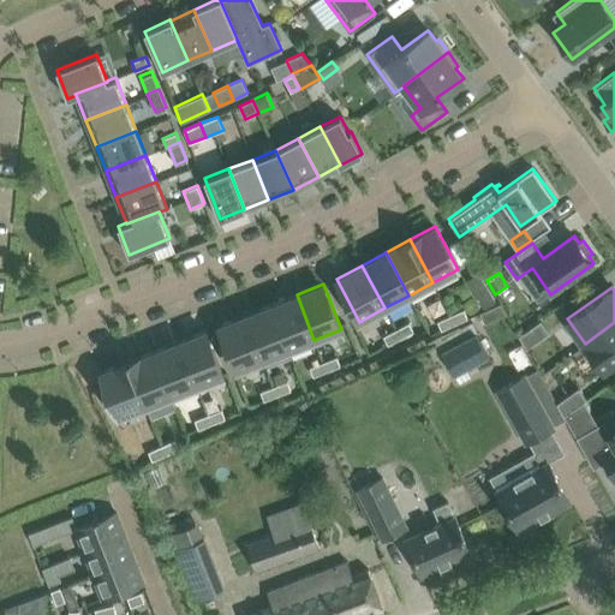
[(272,305),(288,350),(314,340),(297,294),(272,305)]
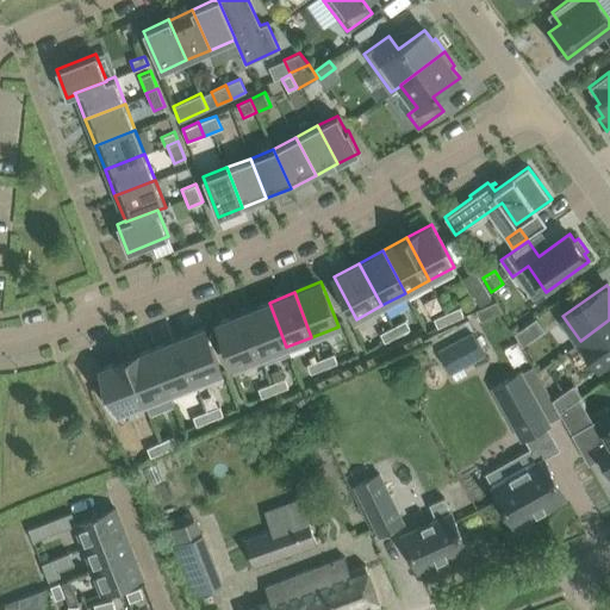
[(243,312),(261,356),(286,347),(269,303),(243,312)]
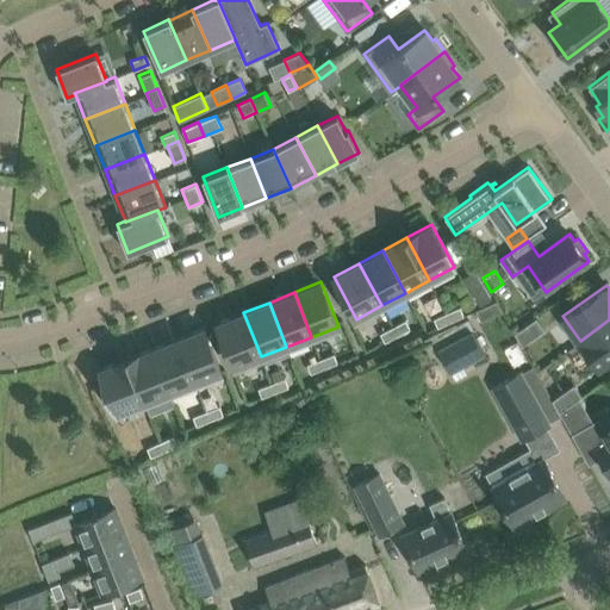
[(437,327),(447,323),(464,316),(460,306),(434,318),(437,327)]
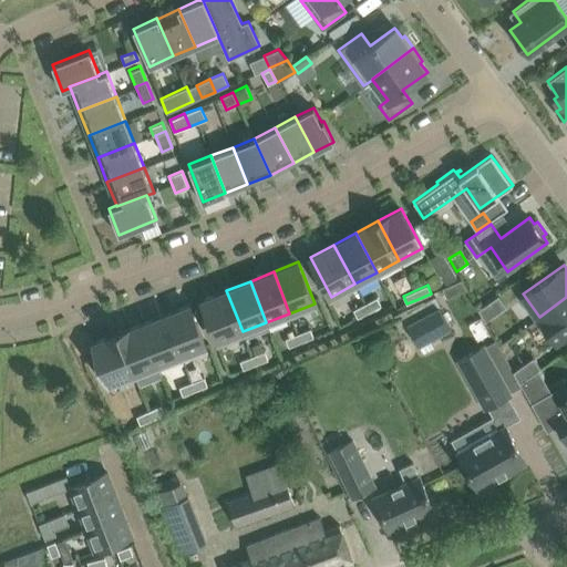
[(202,300),(218,341),(243,331),(226,290),(202,300)]
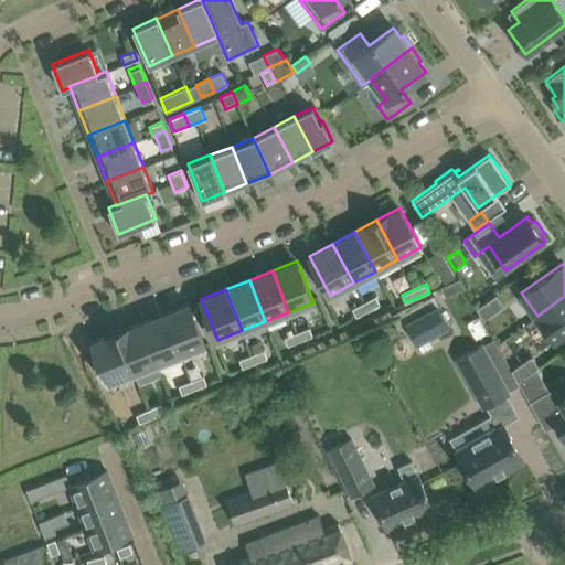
[(505,304),(498,292),(477,308),(483,319),(505,304)]
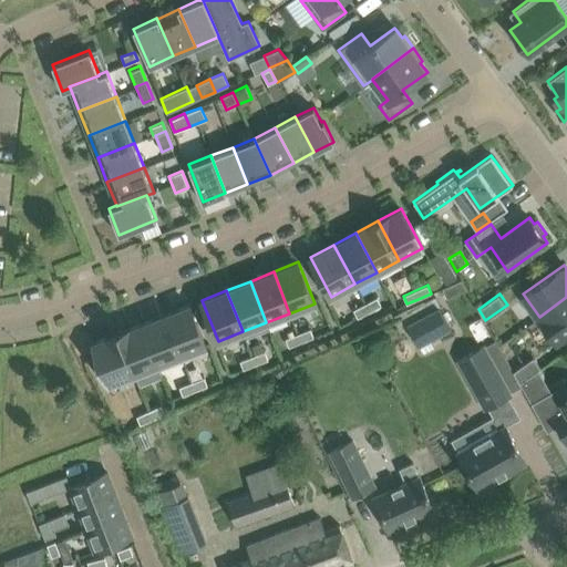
[(353,310),(358,318),(381,305),(377,297),(353,310)]
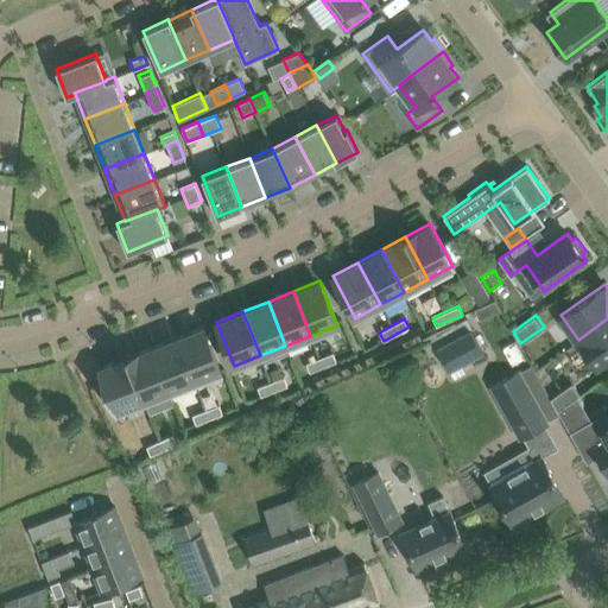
[(596,366),(607,356),(607,318),(578,340),(596,366)]
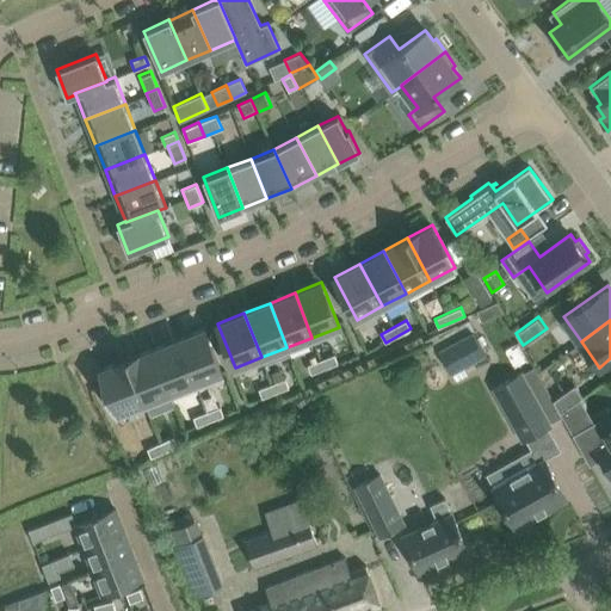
[(178,339),(196,383),(222,372),(204,328),(178,339)]
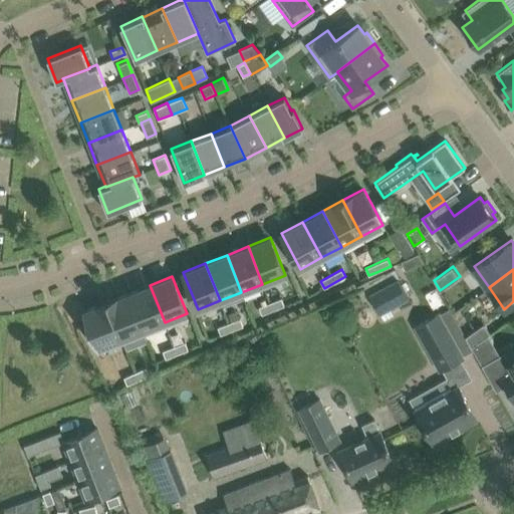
[(368,294),(378,312),(408,297),(399,278),(368,294)]
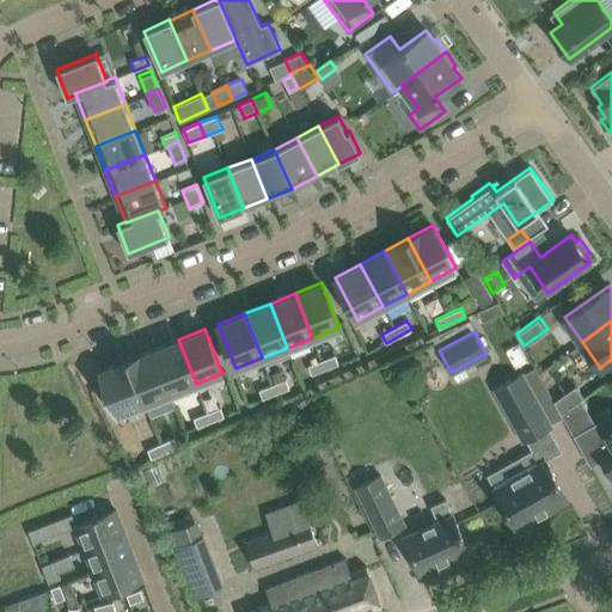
[(153,349),(170,393),(196,384),(178,340),(153,349)]
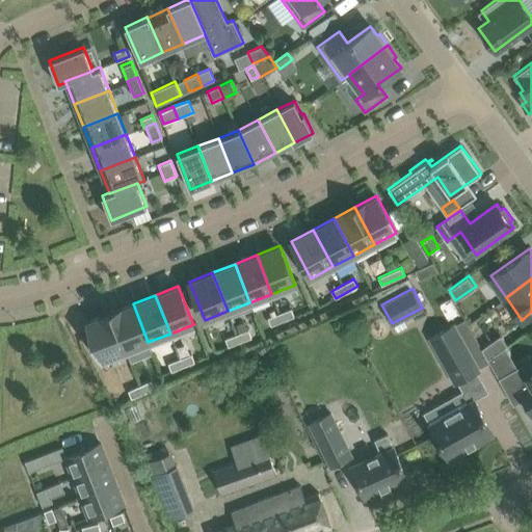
[(110,312),(126,351),(148,342),(133,303),(110,312)]
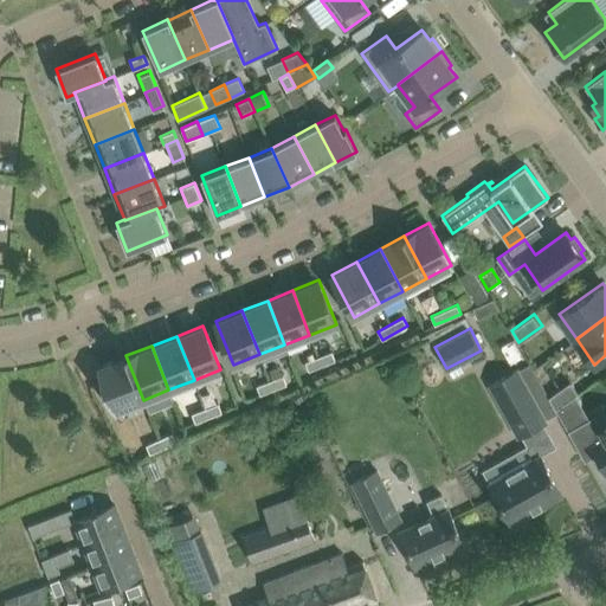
[(331,352),(305,362),(309,371),(335,360),(331,352)]
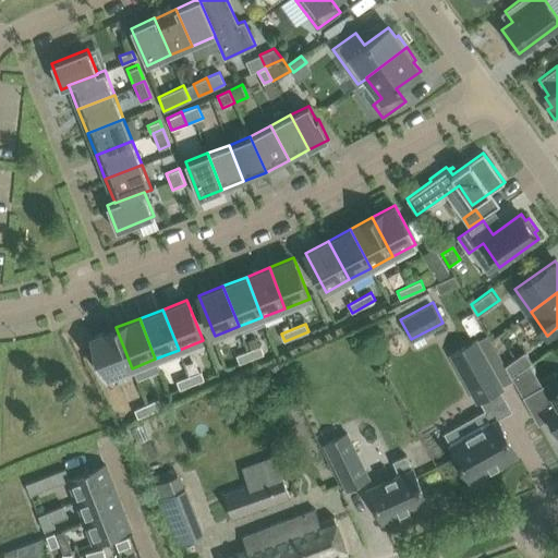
[(92,337),(108,377),(132,368),(116,327),(92,337)]
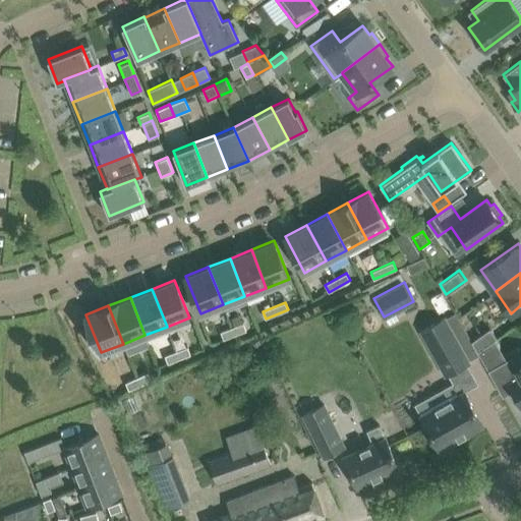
[(446,375),(469,362),(445,317),(420,331),(446,375)]
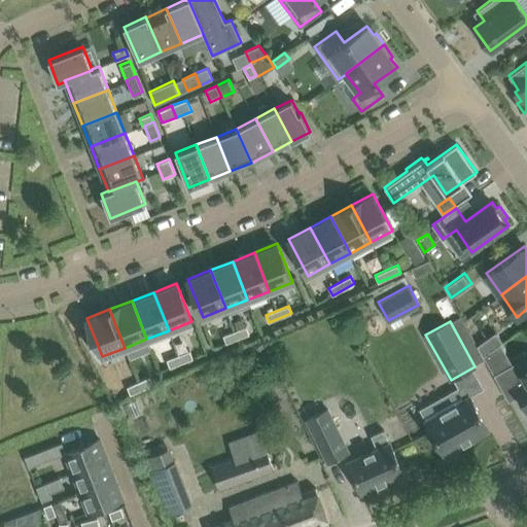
[(225,343),(249,335),(246,326),(223,336),(225,343)]
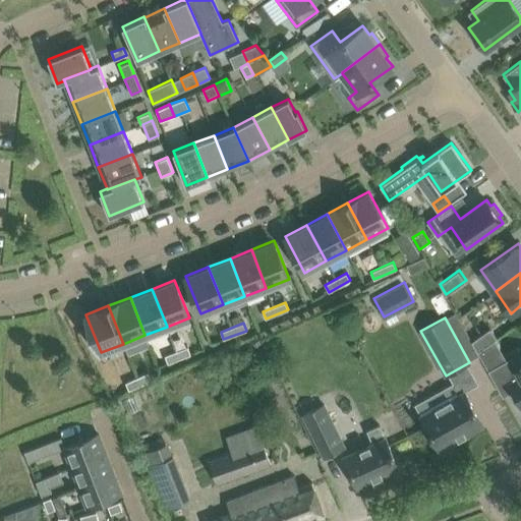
[(499,337),(491,327),(471,341),(477,351),(499,337)]
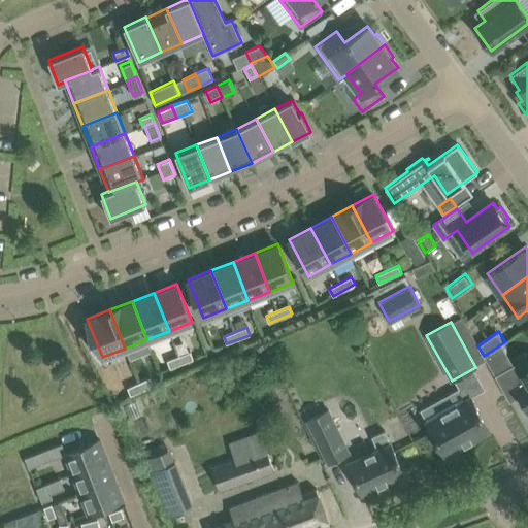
[(190,352),(167,360),(170,368),(193,359),(190,352)]
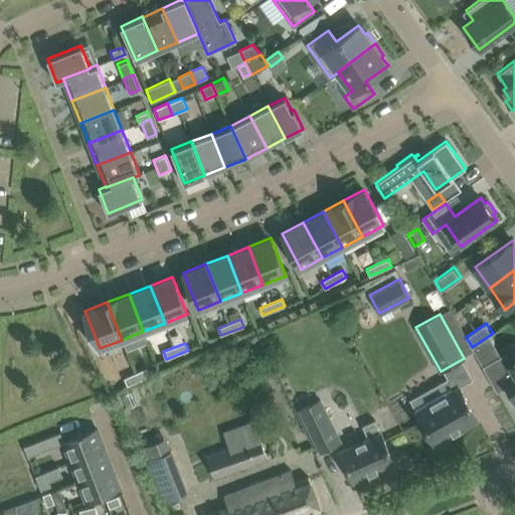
[(514,360),(512,362),(506,352),(482,366),(486,372),(497,392),(507,386),(514,399),(514,360)]
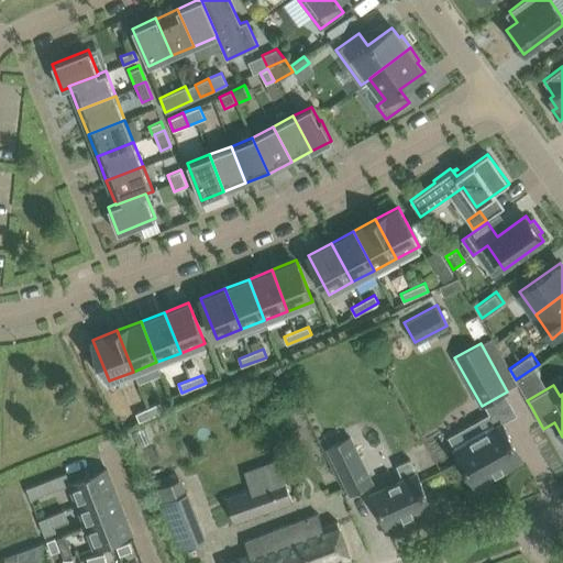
[(159,403),(135,414),(140,421),(164,410),(159,403)]
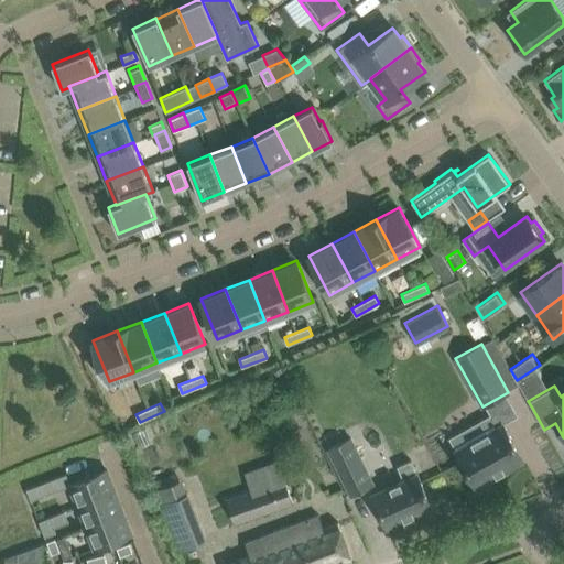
[(457,448),(451,437),(449,437),(456,449),(455,451),(475,487),(523,459),(503,423),(502,423),(496,412),(480,421),(487,432),(457,448)]
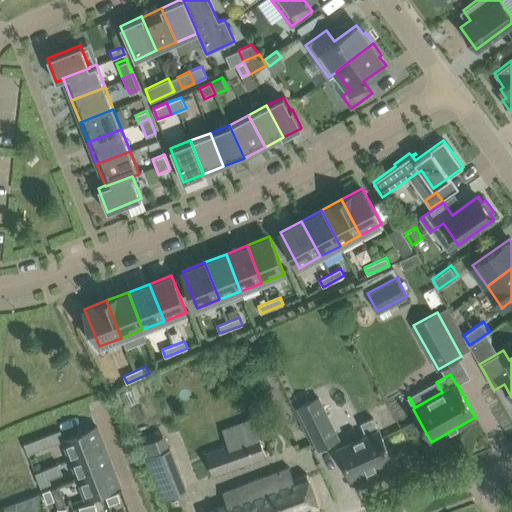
[(297,407),(318,449),(339,439),(318,397),(297,407)]
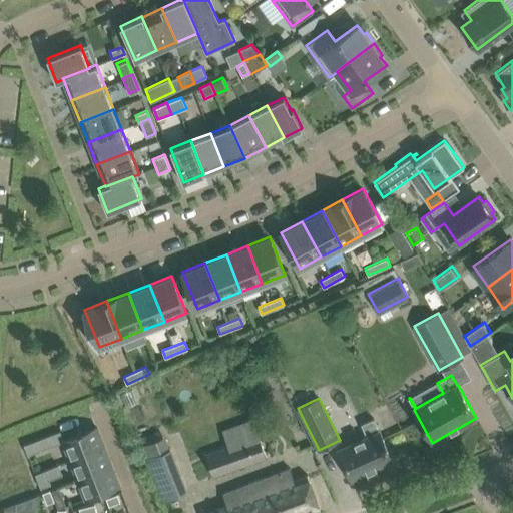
[(361,424),(367,437),(338,450),(352,480),(393,461),(380,431),(379,431),(373,418),(361,424)]
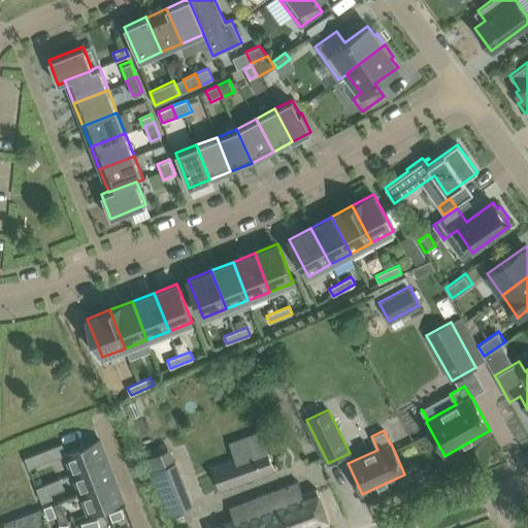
[(64,453),(72,473),(107,460),(99,439),(64,453)]
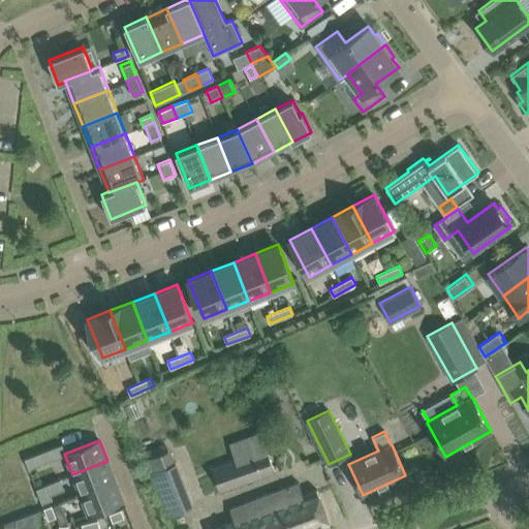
[(274,472),(266,447),(212,467),(221,492),(274,472)]
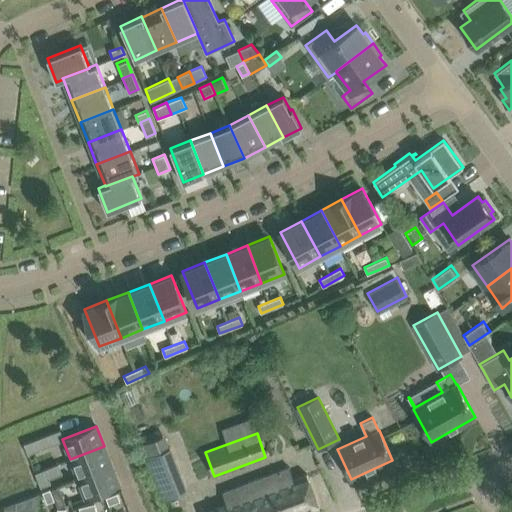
[(45,450),(40,437),(23,444),(28,456),(45,450)]
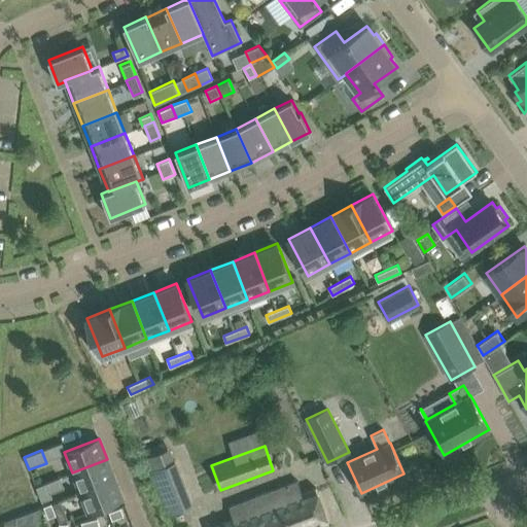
[(72,472),(80,492),(114,479),(107,459),(72,472)]
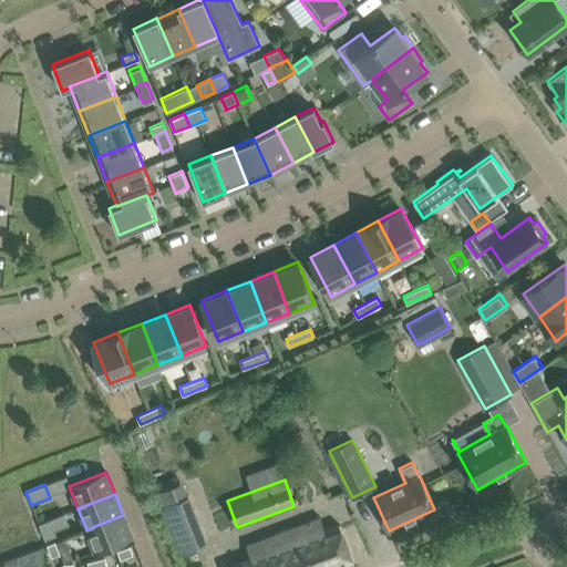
[(207,544),(188,495),(163,505),(182,554),(207,544)]
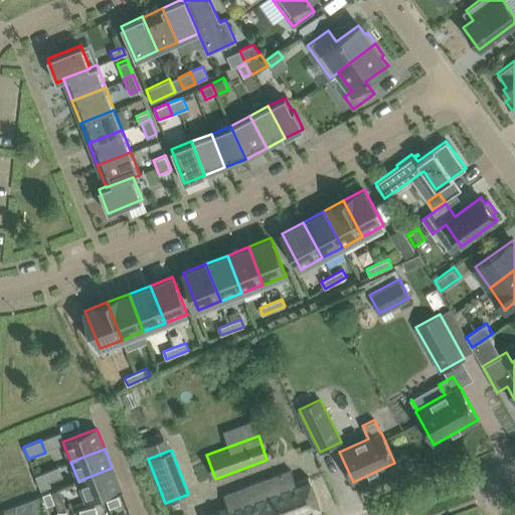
[(78,481),(86,501),(120,488),(112,468),(78,481)]
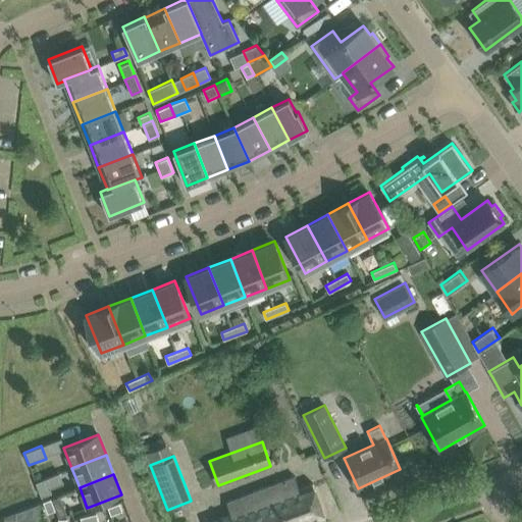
[(52,493),(46,478),(36,482),(41,498),(52,493)]
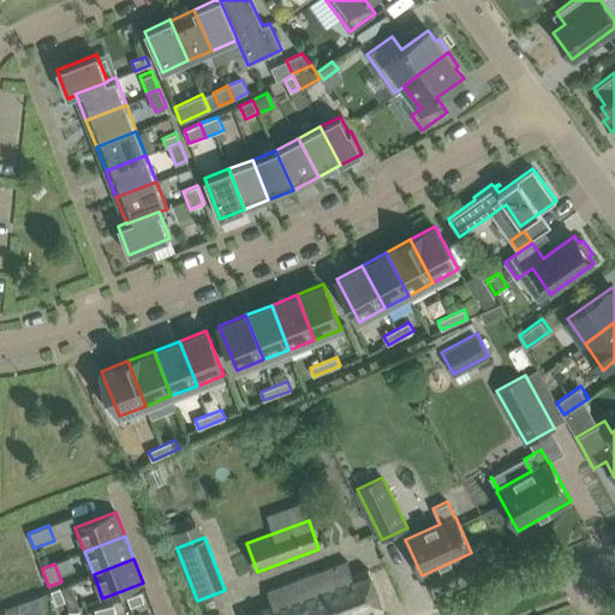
[(245,614),(371,614),(383,610),(368,569),(347,577),(342,563),(297,579),(303,595),(245,614)]
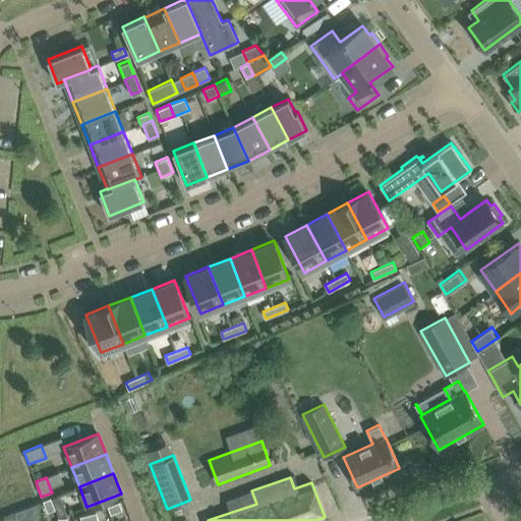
[(55,509),(51,498),(43,501),(48,512),(55,509)]
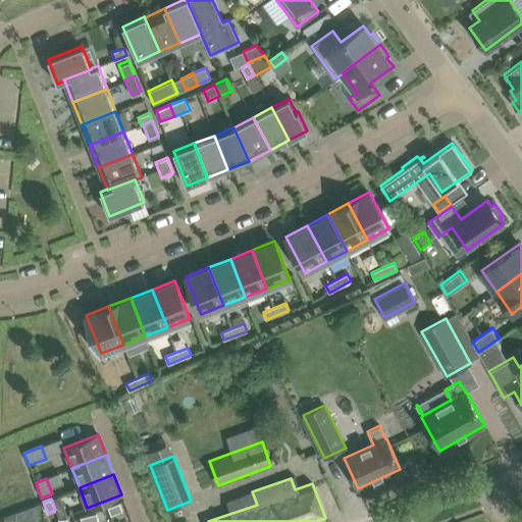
[(119,503),(108,507),(111,515),(122,510),(119,503)]
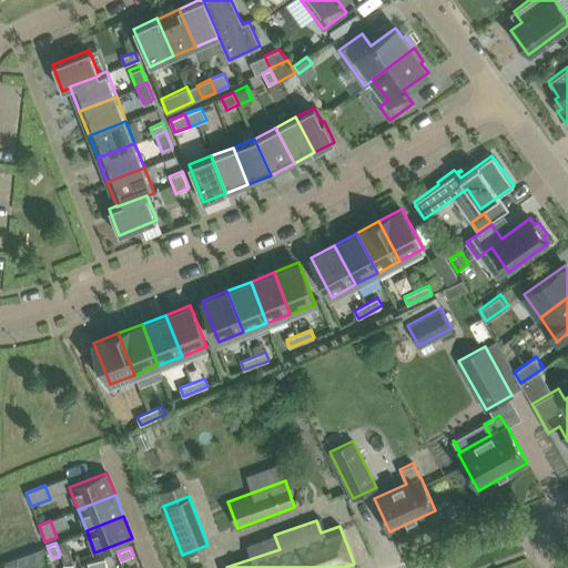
[(107,567),(104,558),(88,563),(89,567),(107,567)]
